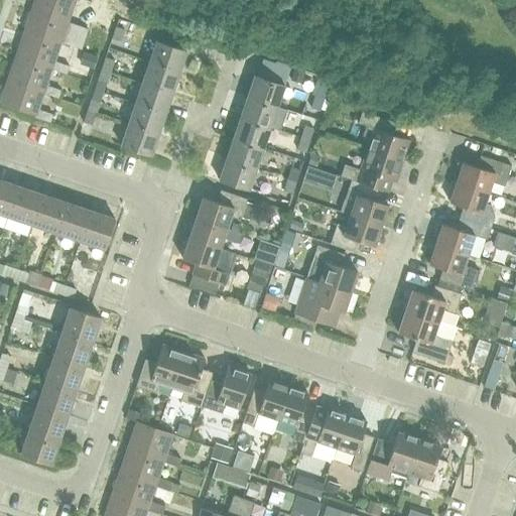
[(34,0),(29,14),(25,27),(61,39),(60,42),(81,49),(87,33),(88,29),(68,22),(75,0),(34,0)]
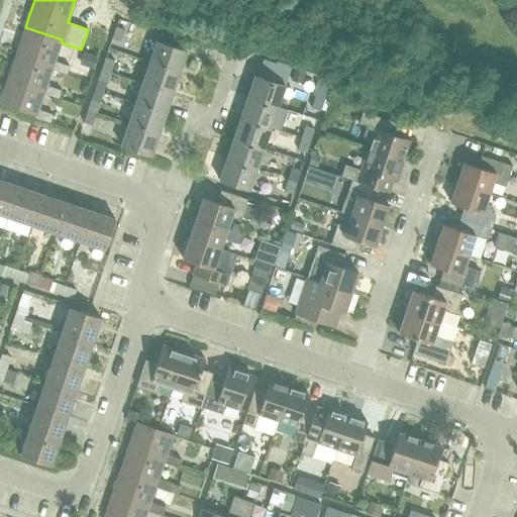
[(120,41),(124,29),(115,26),(111,39),(120,41)]
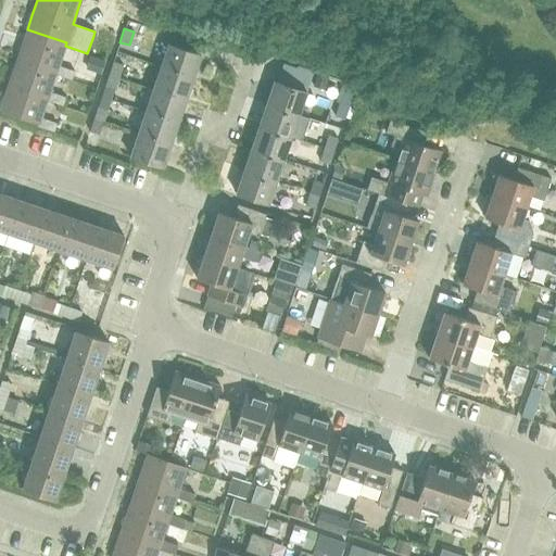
[(27,29),(19,57),(58,70),(55,75),(72,79),(74,72),(59,66),(61,60),(65,46),(66,42),(27,29)]
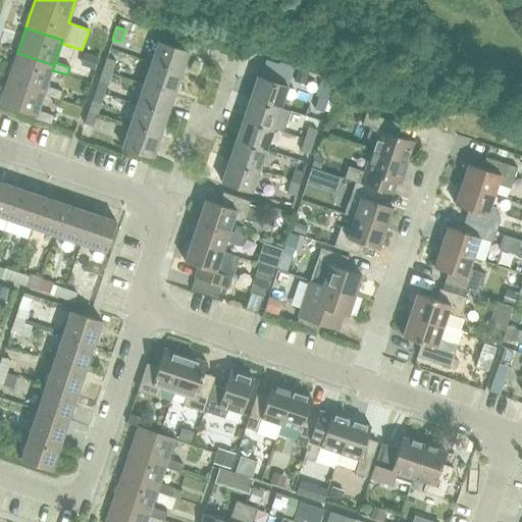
[(158,41),(151,63),(180,73),(189,51),(158,41)]
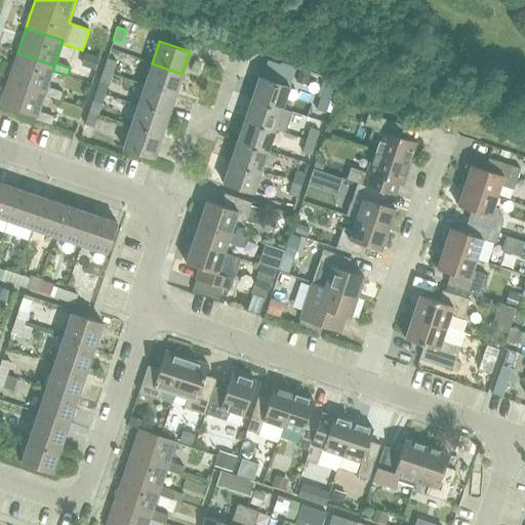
[(17,53),(8,79),(45,91),(44,94),(58,99),(62,91),(47,86),(54,66),(17,53)]
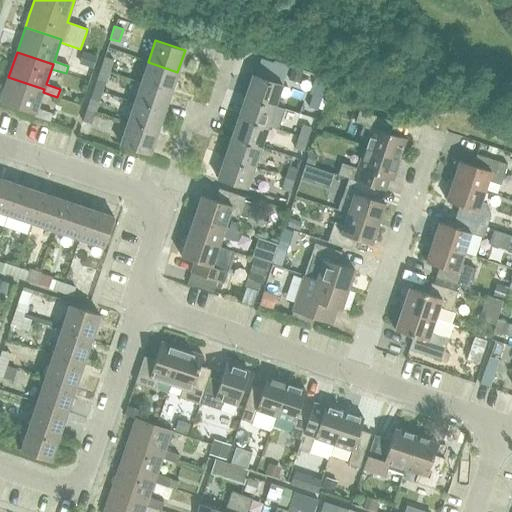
[(82,53),(78,65),(91,69),(95,58),(82,53)]
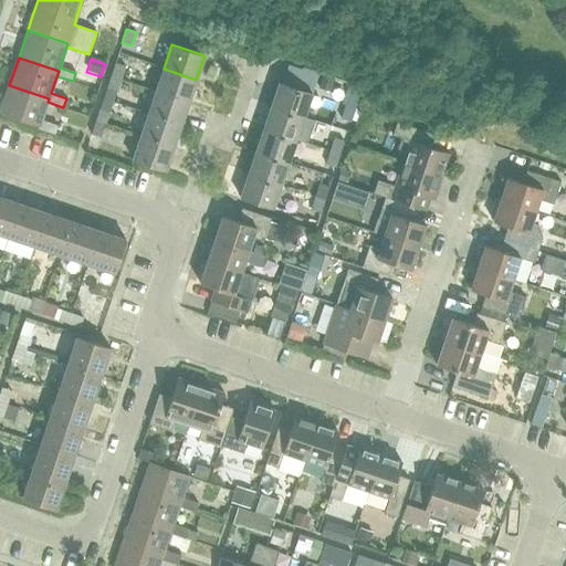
[(111,75),(121,79),(125,66),(115,63),(111,75)]
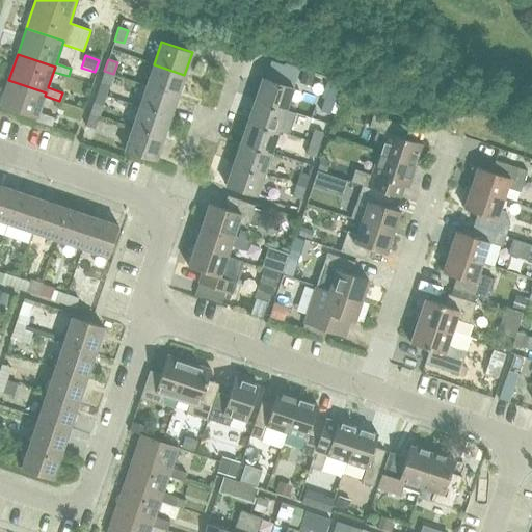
[(184,75),(154,64),(147,85),(178,96),(184,75)]
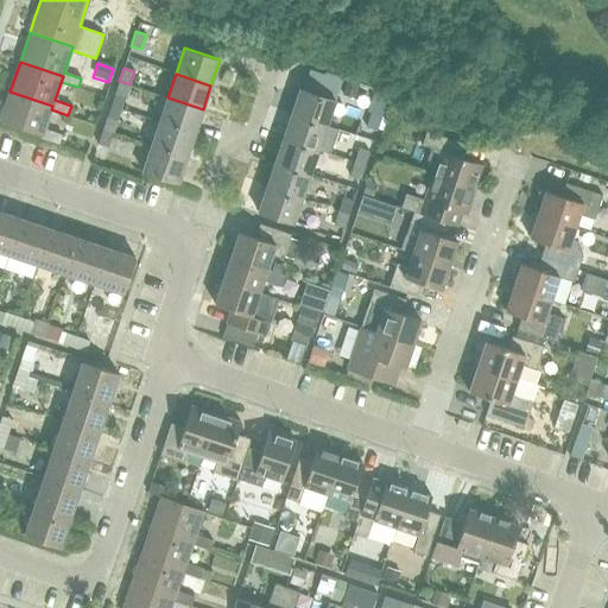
[(130,84),(119,81),(114,95),(125,99),(130,84)]
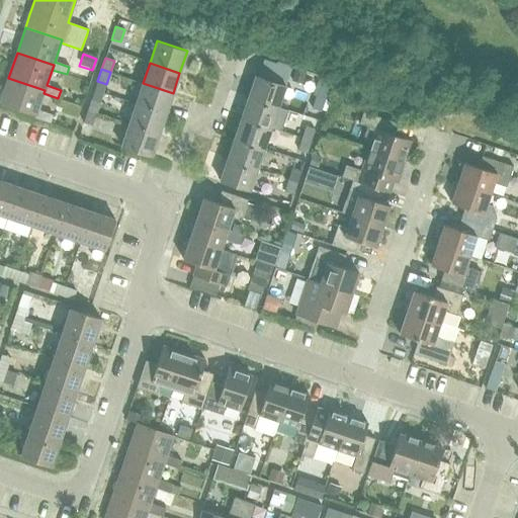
[(291,79),(291,81),(301,84),(301,82),(305,73),(294,70),(291,79)]
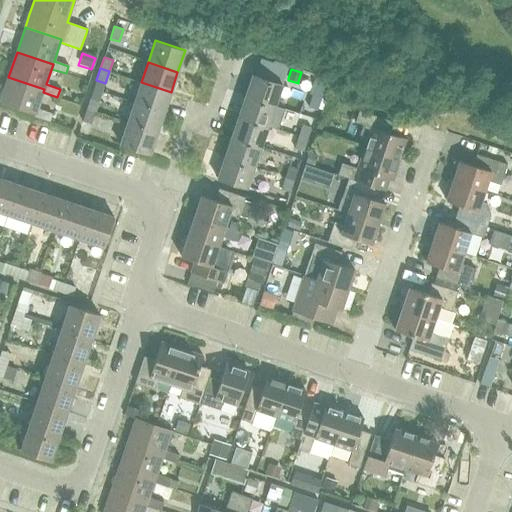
[(245,96),(275,106),(282,84),(252,74),(245,96)]
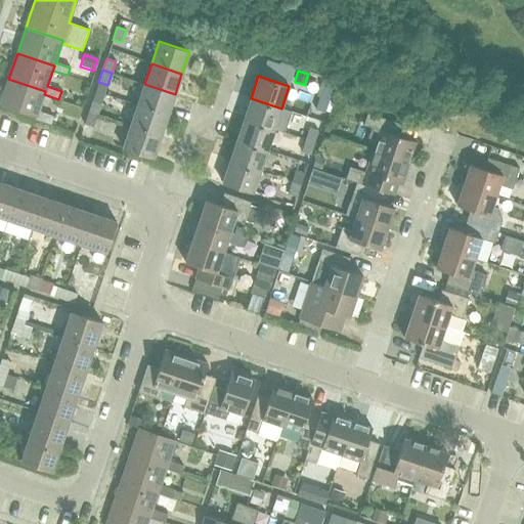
[(8,79),(0,102),(0,103),(36,116),(35,119),(50,124),(53,116),(38,111),(44,94),(45,91),(8,79)]
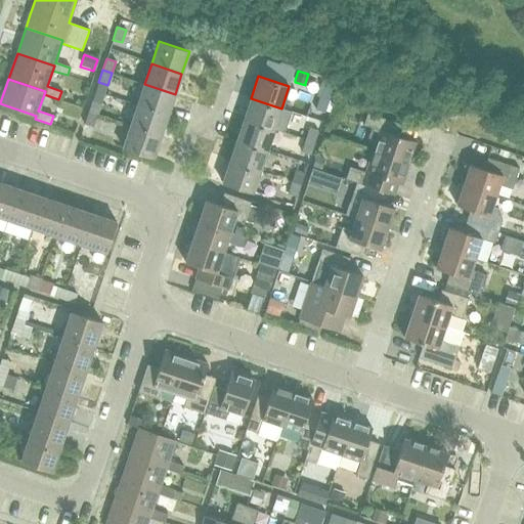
[(144,84),(137,105),(168,116),(175,94),(144,84)]
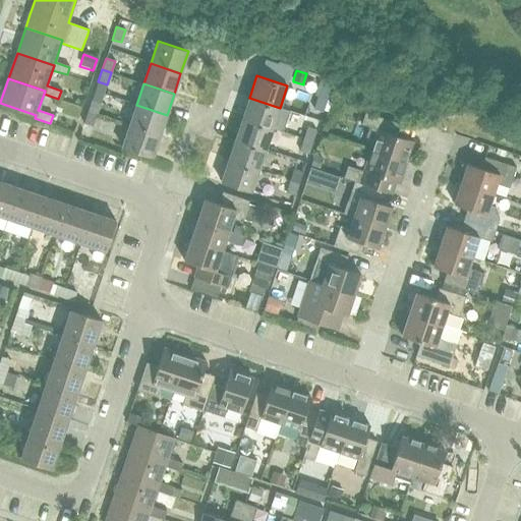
[(323,112),(327,100),(317,97),(313,109),(323,112)]
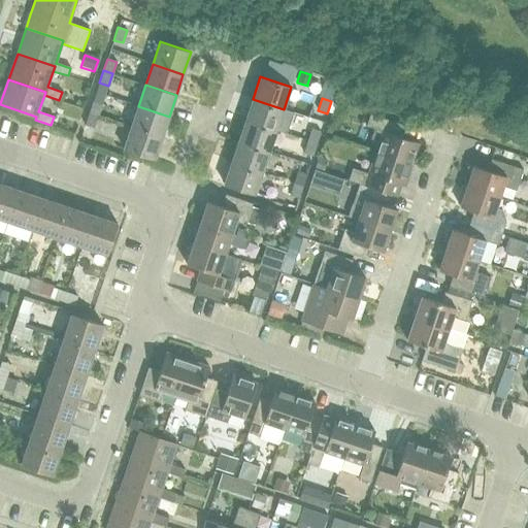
[(245,120),(276,130),(286,133),(293,112),(284,109),(253,99),(245,120)]
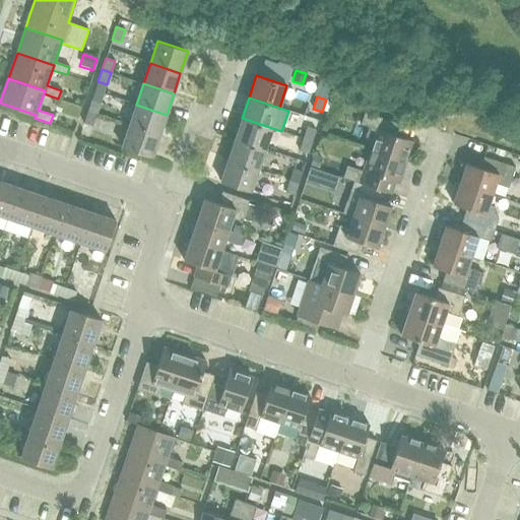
[(91,99),(87,111),(96,114),(101,102),(91,99)]
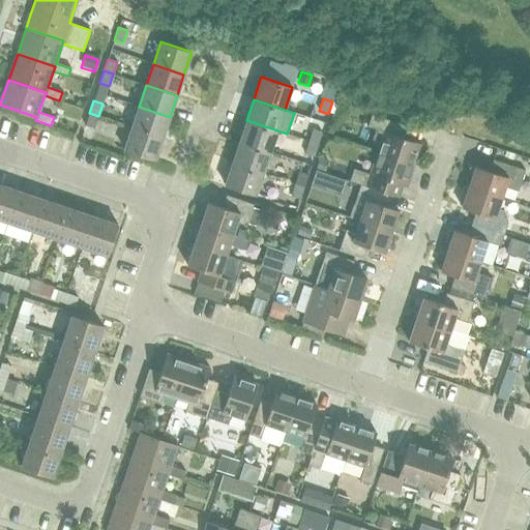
[(170,117),(139,107),(131,127),(163,138),(170,117)]
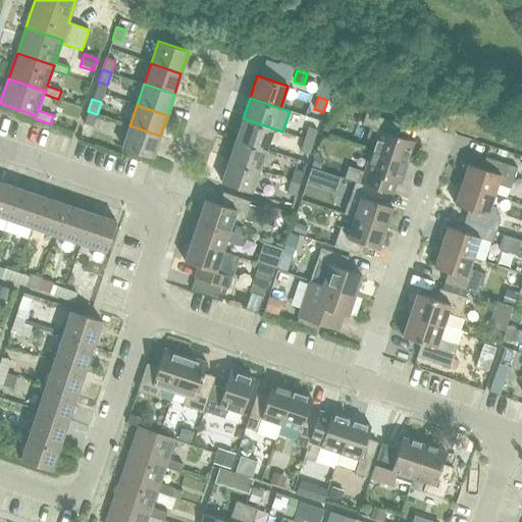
[(97,114),(88,111),(84,123),(93,126),(97,114)]
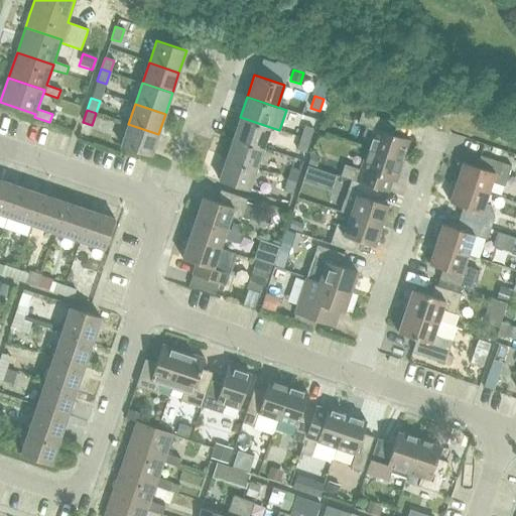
[(367,149),(402,161),(409,140),(392,134),(396,123),(362,111),(358,123),(366,126),(362,136),(370,139),(367,149)]
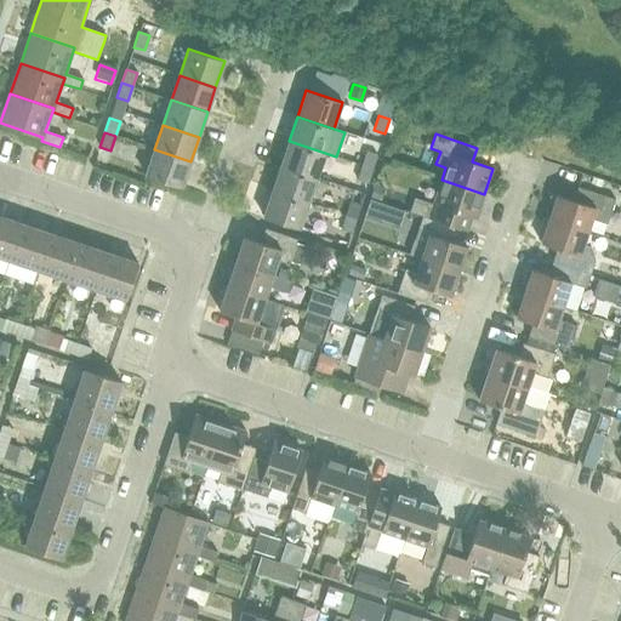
[(325,153),(289,141),(280,166),(317,178),(325,153)]
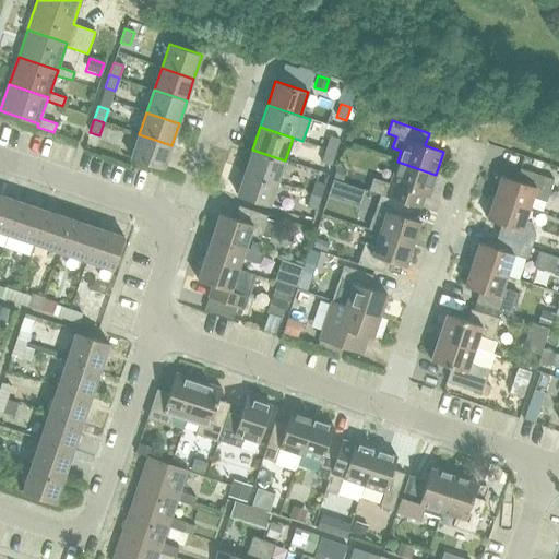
[(171,145),(139,134),(131,158),(163,169),(171,145)]
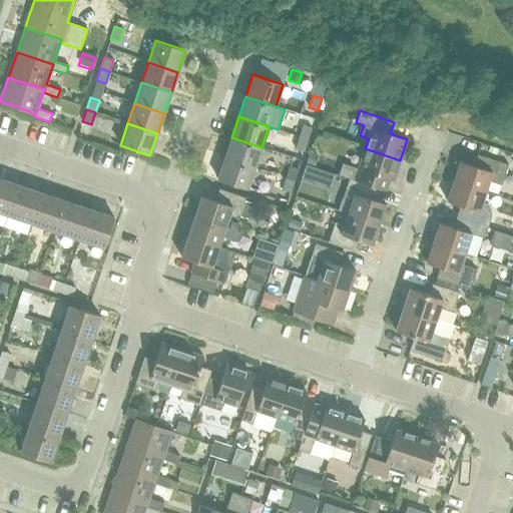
[(303,125),(300,137),(308,139),(312,128),(303,125)]
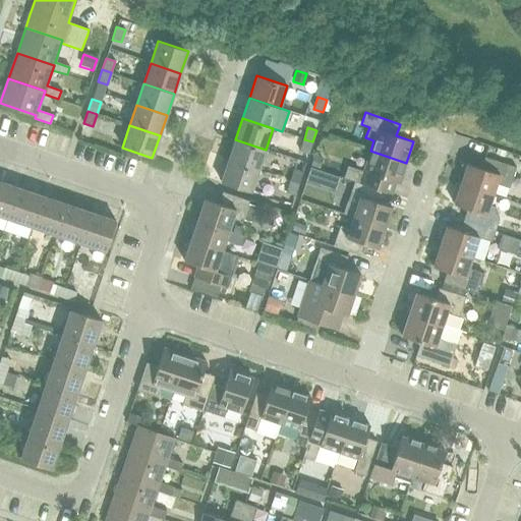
[(266,150),(235,139),(228,160),(258,170),(266,150)]
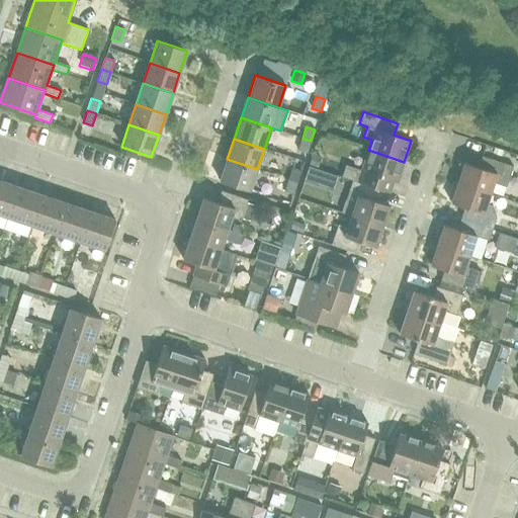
[(311,141),(303,139),(298,151),(307,153),(311,141)]
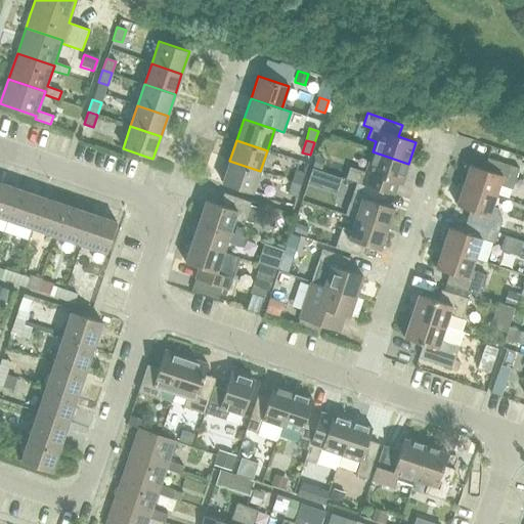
[(349,167),(345,179),(356,182),(384,191),(394,194),(397,183),(401,184),(408,164),(373,151),(365,172),(349,167)]
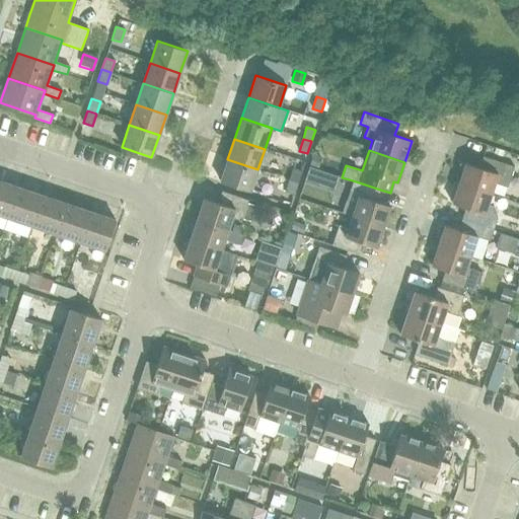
[(313,155),(309,166),(317,169),(320,157),(313,155)]
